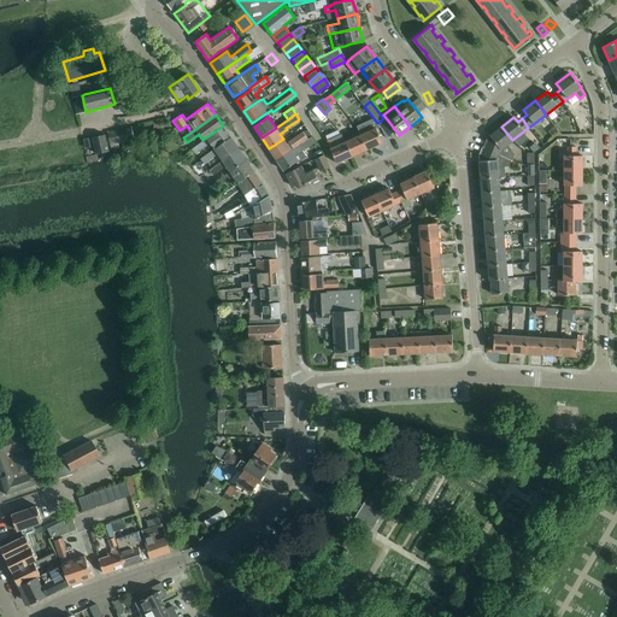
[(215,148),(230,136),(223,125),(203,140),(192,148),(195,153),(210,142),(215,148)]
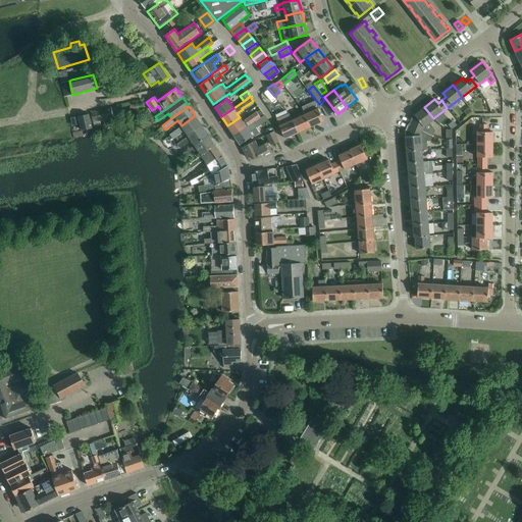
[(111,107),(91,111),(94,126),(101,125),(100,120),(102,119),(103,125),(111,123),(110,117),(113,117),(111,107)]
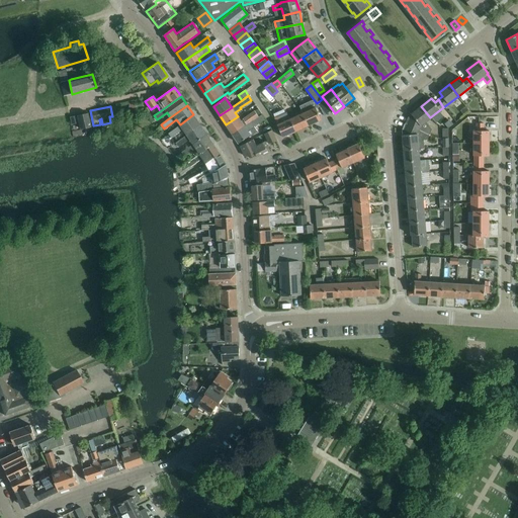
[(430,134),(432,130),(425,120),(430,117),(421,106),(412,113),(412,114),(408,116),(405,123),(430,134)]
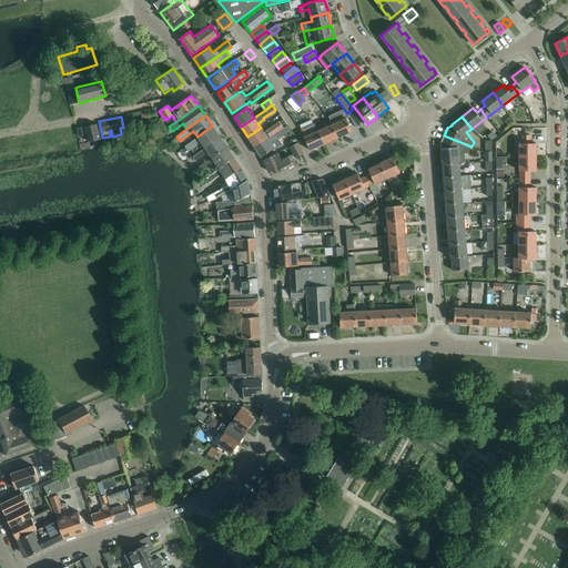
[(338,138),(352,131),(346,118),(332,124),(338,138)]
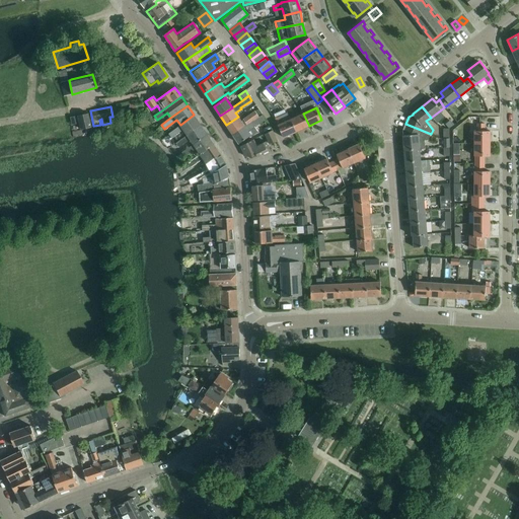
[(263,114),(260,110),(258,108),(255,110),(254,110),(243,119),(244,121),(242,123),(238,117),(226,125),(233,135),(252,121),(262,115),(263,114)]
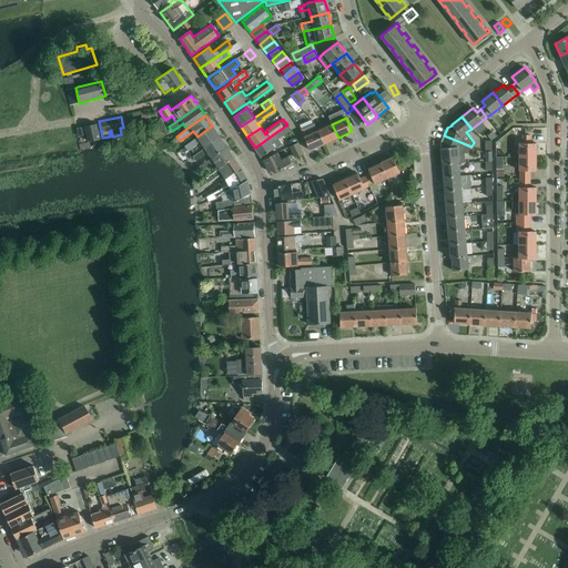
[(89,141),(100,138),(99,134),(97,123),(85,127),(89,141)]
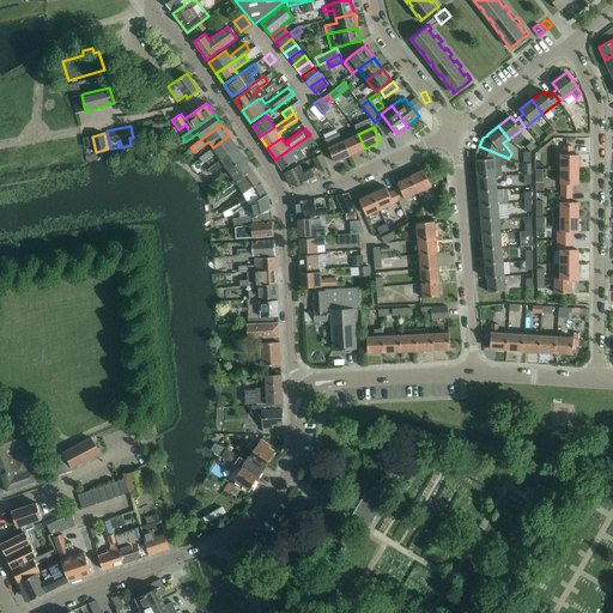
[(343,140),(339,133),(327,139),(331,146),(328,147),(329,151),(335,162),(350,156),(344,140),(343,140)]
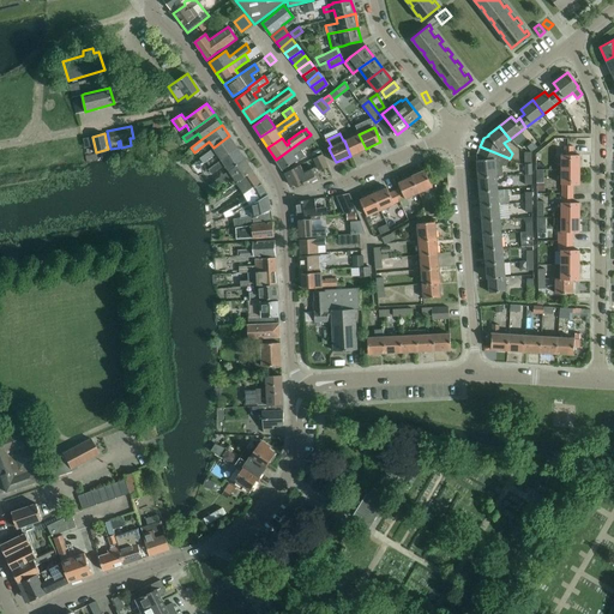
[(350,156),(366,149),(359,134),(344,140),(350,156)]
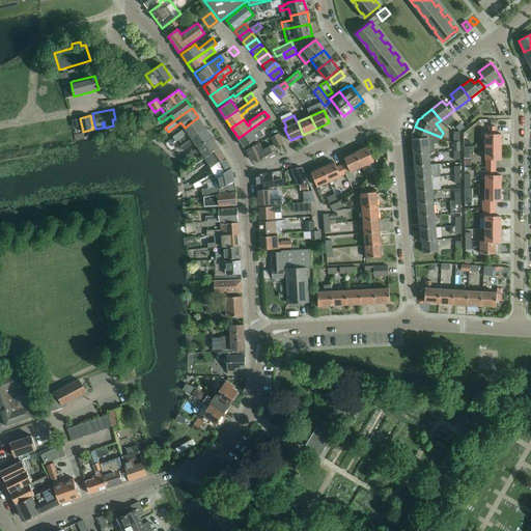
[(192,138),(205,128),(198,117),(185,128),(173,136),(176,140),(188,132),(192,138)]
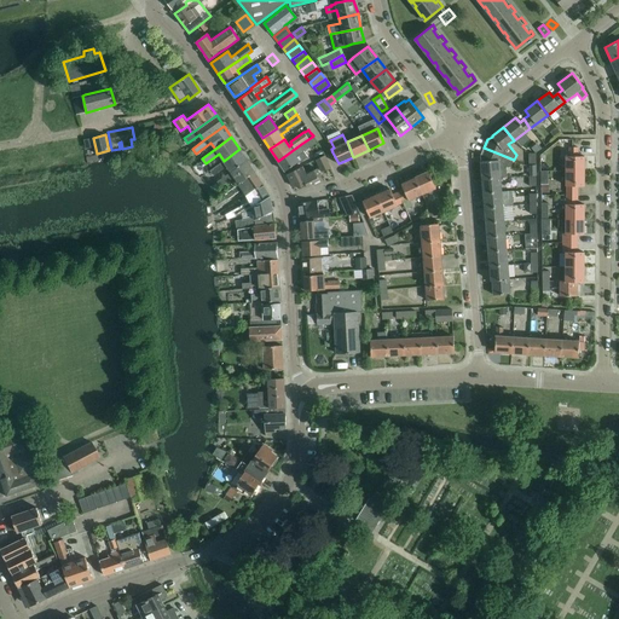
[(536,154),(541,149),(537,143),(531,148),(536,154)]
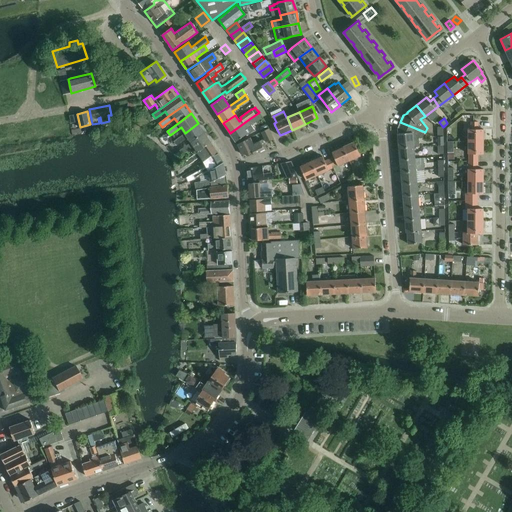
[(236,141),(244,136),(248,133),(247,133),(254,129),(251,124),(252,123),(249,119),(230,133),(236,141)]
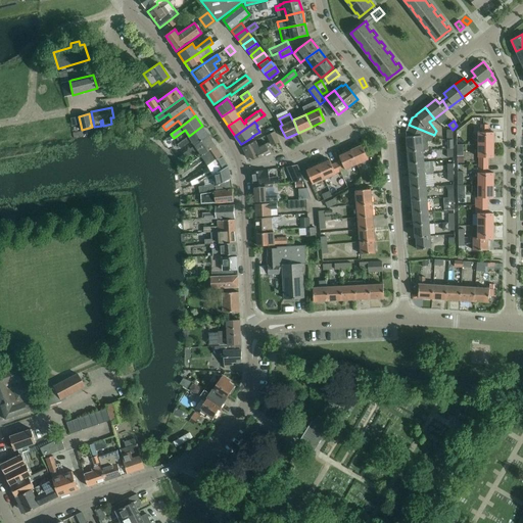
[(408,150),(423,149),(428,149),(427,141),(431,141),(434,135),(409,125),(406,131),(407,136),(406,136),(408,150)]
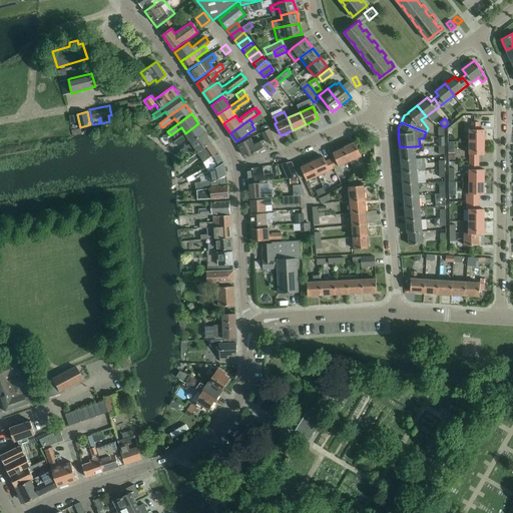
[(191,142),(204,132),(198,123),(185,133),(174,141),(177,145),(187,138),(191,142)]
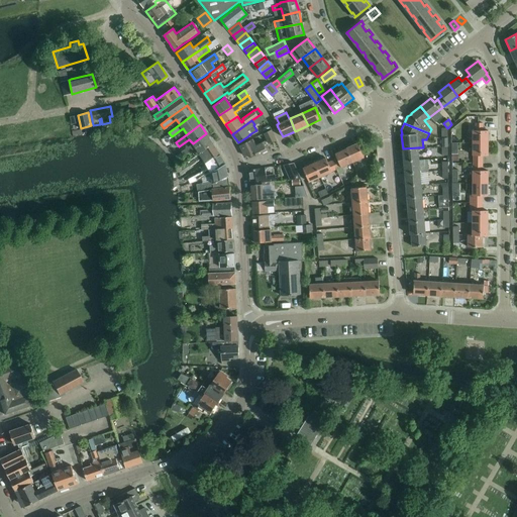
[(488,142),(488,130),(483,130),(483,124),(476,124),(476,130),(473,130),(473,142),(488,142)]
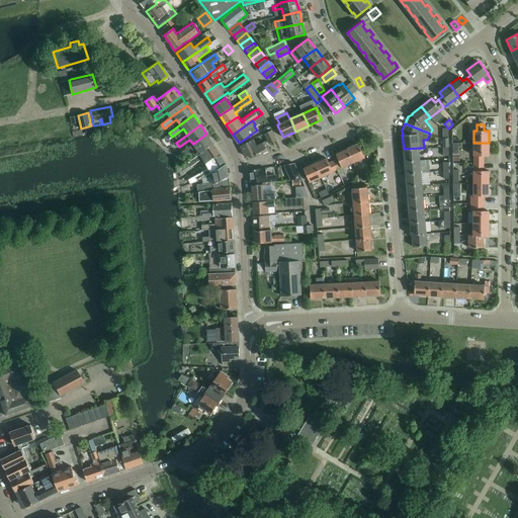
[(269,144),(276,140),(272,130),(264,134),(269,144)]
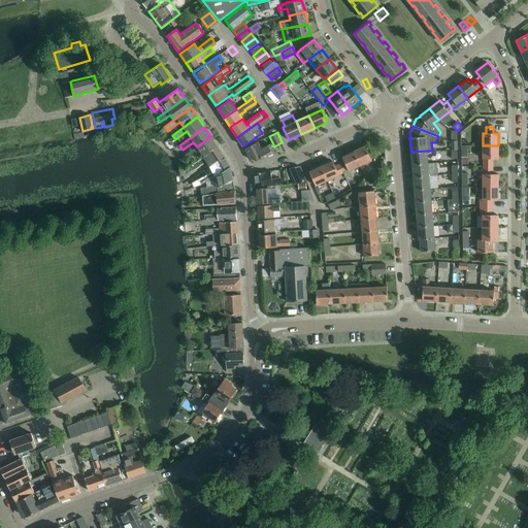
[(203,156),(218,146),(210,136),(197,146),(186,155),(189,159),(200,151),(203,156)]
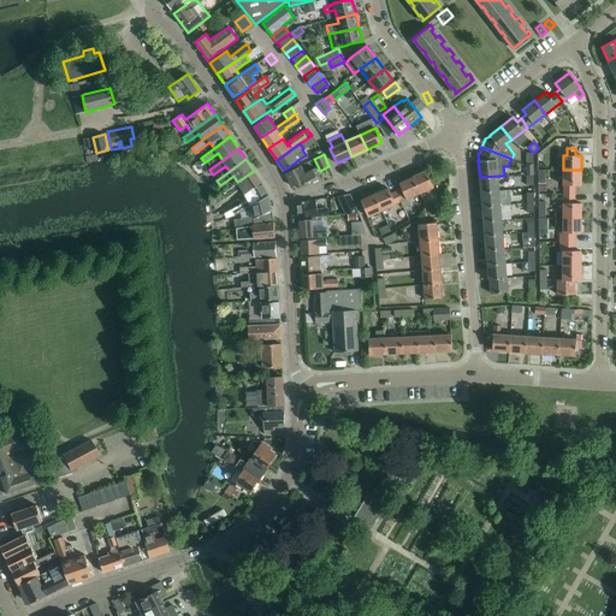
[(304,172),(301,165),(285,173),(292,187),(296,184),(298,188),(304,184),(306,185),(320,177),(315,167),(304,172)]
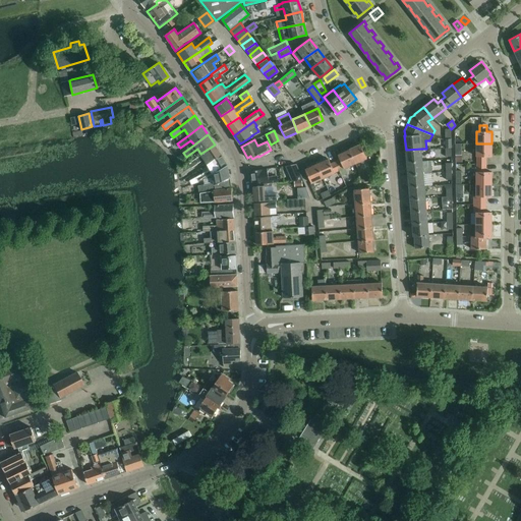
[(355,163),(357,162),(366,158),(360,143),(349,149),(355,163)]
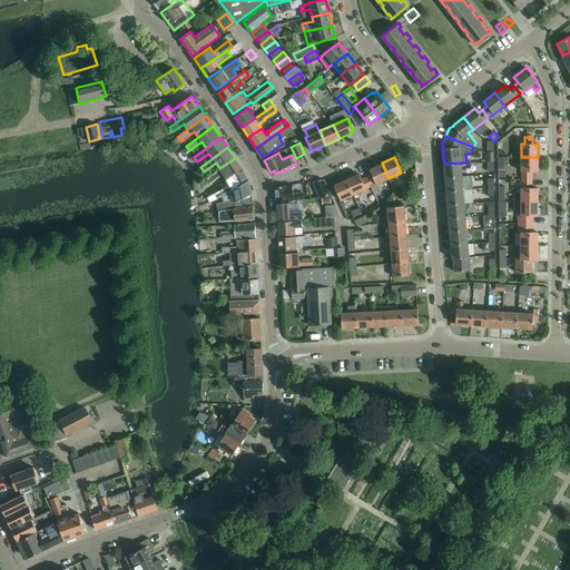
[(538,170),(538,157),(521,157),(521,172),(522,172),(522,179),(532,179),(532,170),(538,170)]
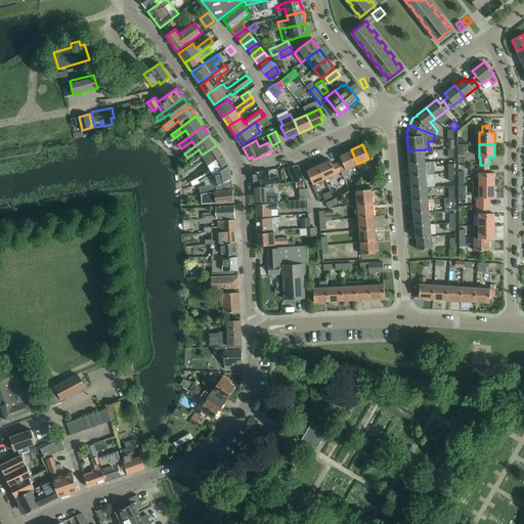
[(202,155),(190,164),(193,168),(205,160),(209,165),(223,156),(222,155),(216,145),(202,155)]
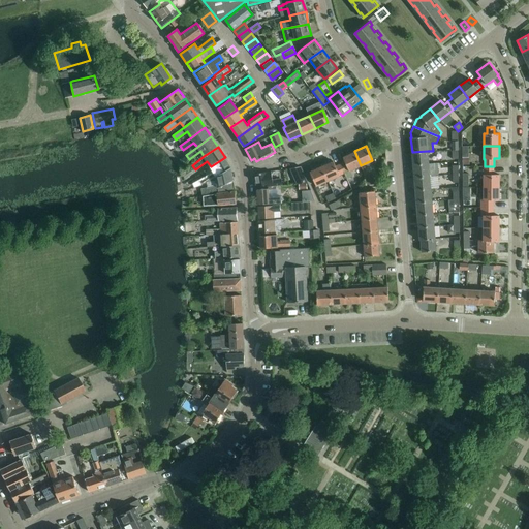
[(347,178),(352,176),(350,170),(361,165),(354,151),(343,157),(345,162),(340,164),(343,170),(347,178)]
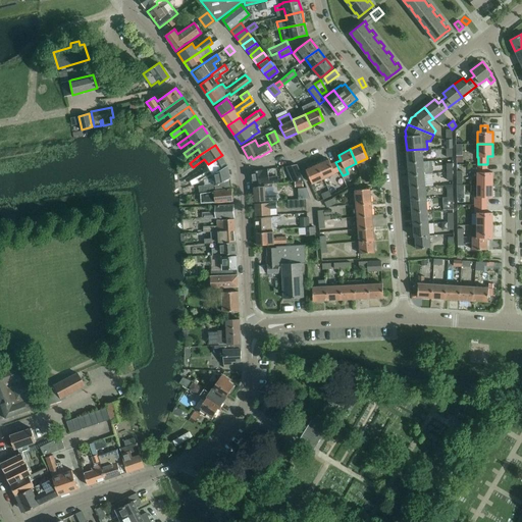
[(408,163),(423,161),(422,149),(407,150),(408,163)]
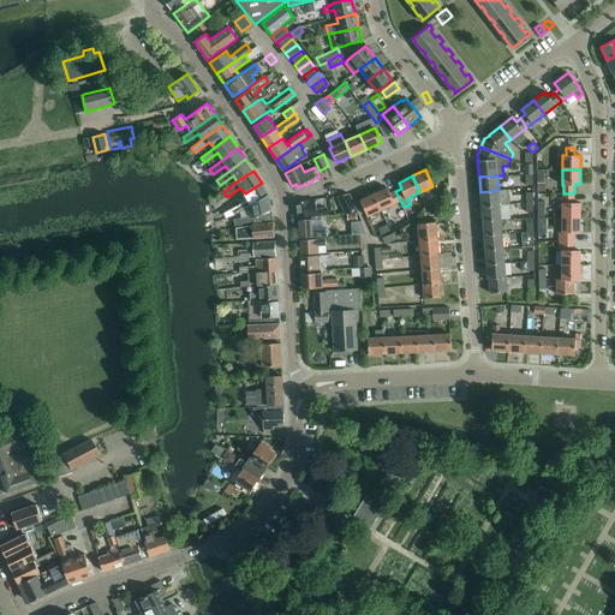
[(234,215),(250,206),(268,195),(268,193),(262,183),(245,193),(248,199),(232,209),(234,215)]
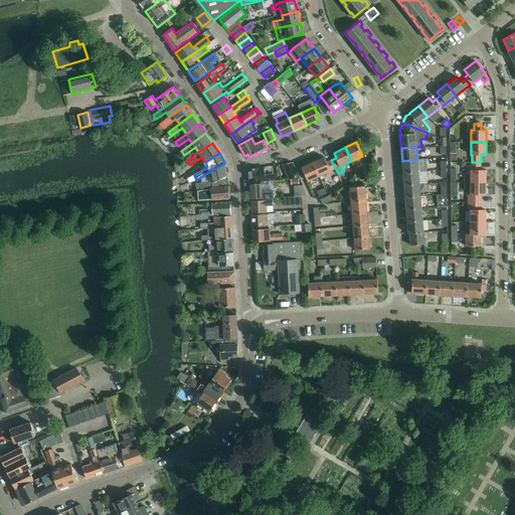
[(327,162),(324,157),(313,162),(319,176),(335,169),(337,174),(338,173),(334,166),(331,160),(327,162)]
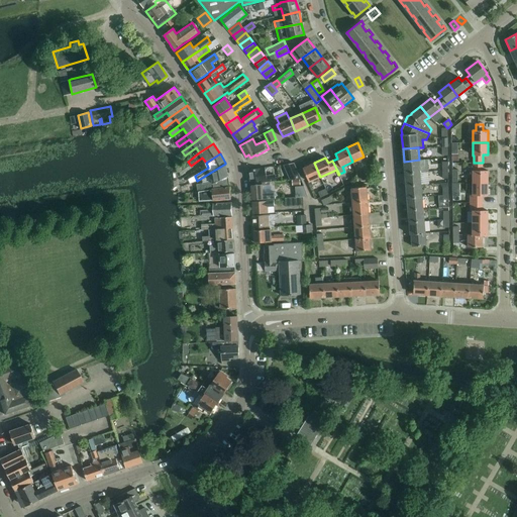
[(420,169),(419,160),(404,162),(405,174),(420,172),(424,172),(424,168),(420,169)]
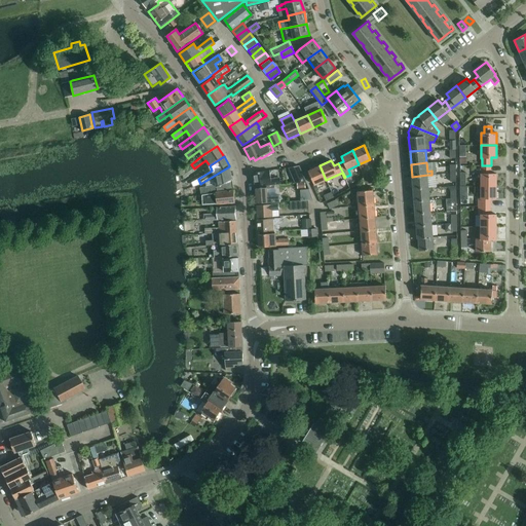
[(291,166),(289,166),(295,183),(306,181),(303,174),(300,166),(299,165),(291,166)]
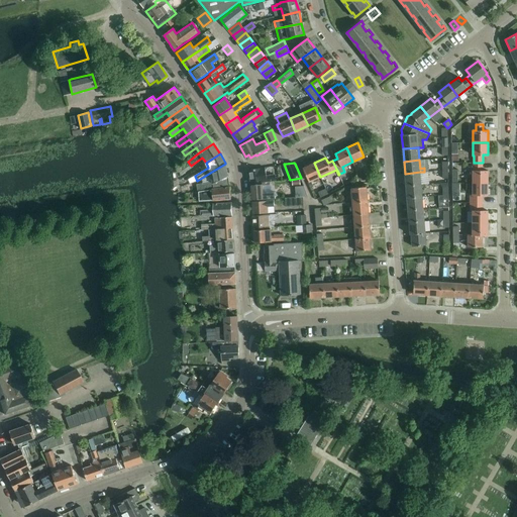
[(309,182),(320,177),(314,163),(303,168),(309,182)]
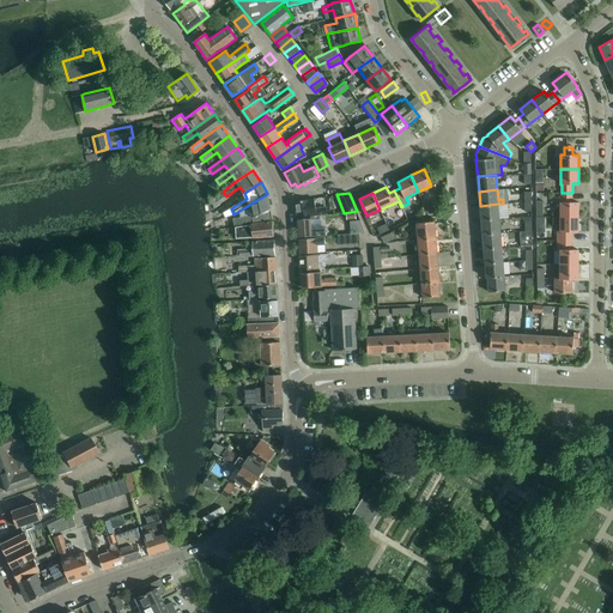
[(578,216),(578,201),(571,201),(572,193),(562,193),(560,202),(559,216),(578,216)]
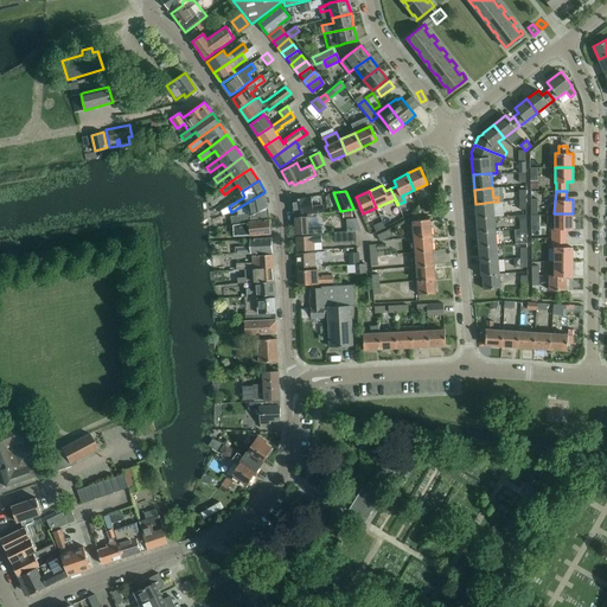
[(234,224),(249,222),(269,218),(269,210),(264,192),(247,203),(249,215),(231,217),(234,224)]
